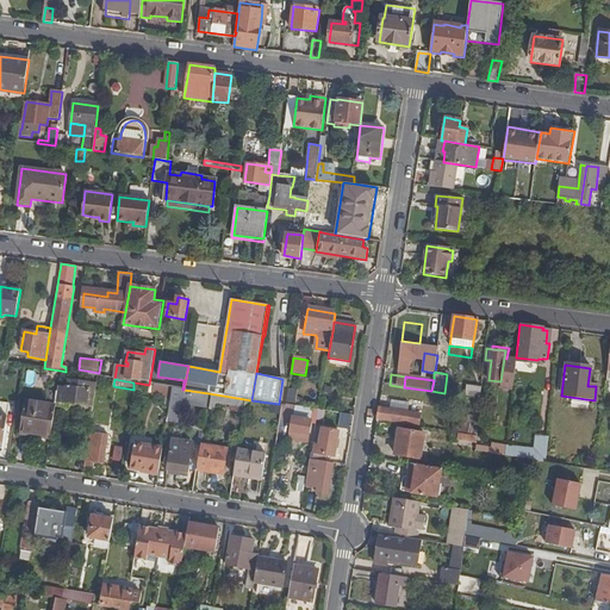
[(68,390),(58,388),(57,392),(55,406),(67,408),(67,402),(93,406),(97,386),(69,381),(68,390)]
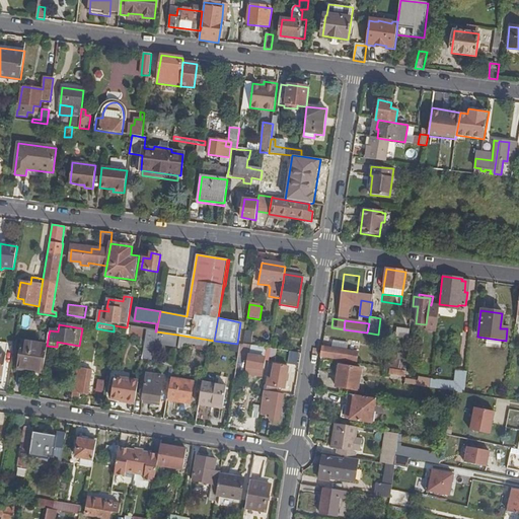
[(146,329),(131,327),(130,335),(145,338),(146,329)]
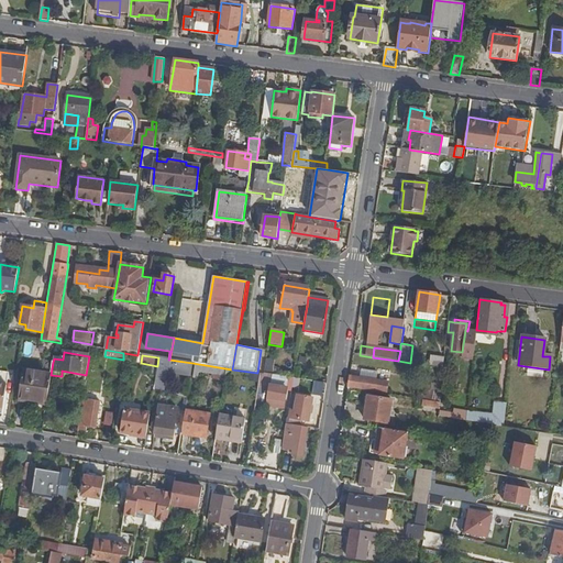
[(433,356),(432,366),(443,367),(444,359),(433,356)]
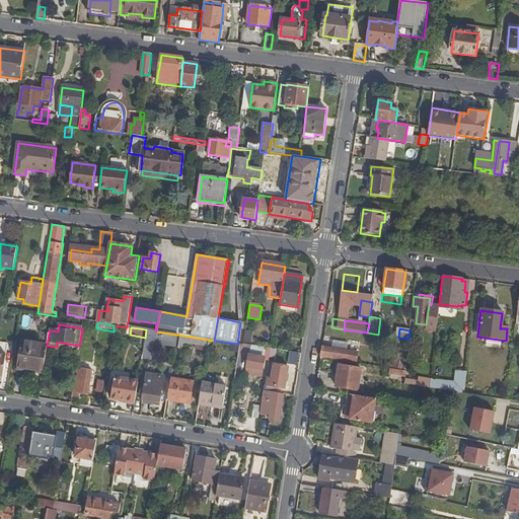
[(177,335),(156,331),(155,331),(146,329),(145,338),(142,359),(150,360),(153,343),(175,346),(177,335)]
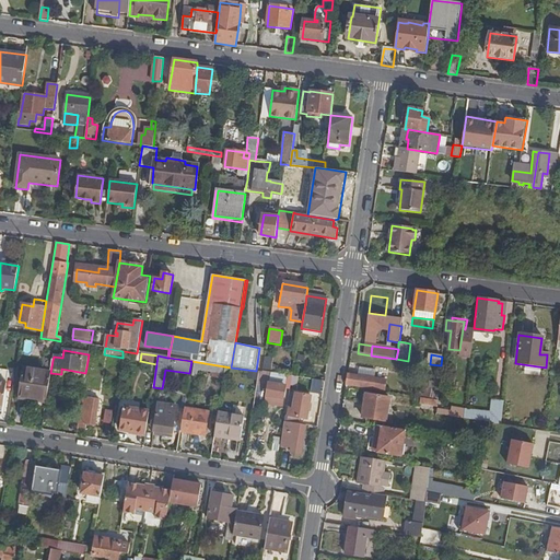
[(19,399),(46,404),(50,373),(53,360),(45,359),(43,372),(24,370),(19,399)]
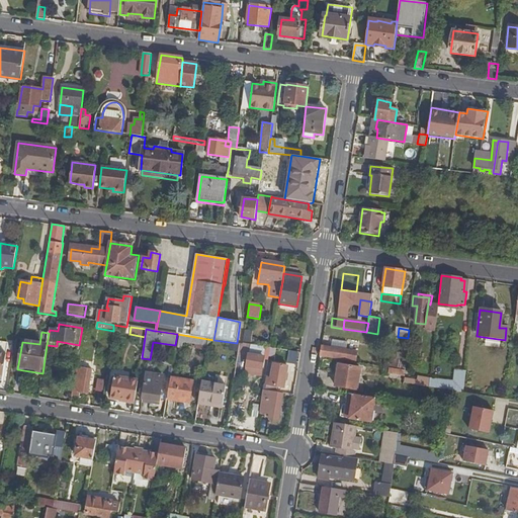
[(347,342),(323,338),(322,346),(346,350),(347,342)]
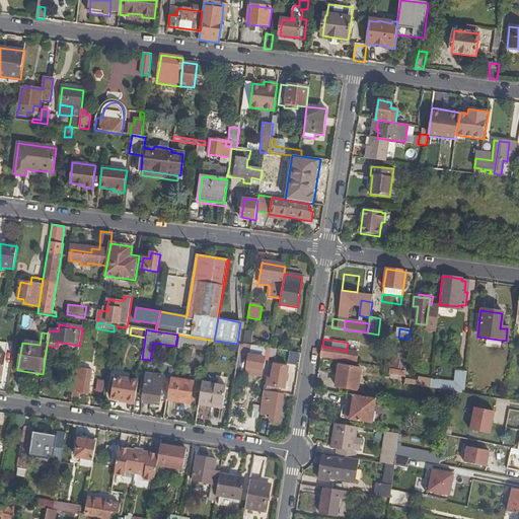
[(266,348),(252,346),(250,356),(249,356),(247,367),(248,367),(247,371),(255,372),(255,368),(263,370),(265,359),(264,358),(266,348)]
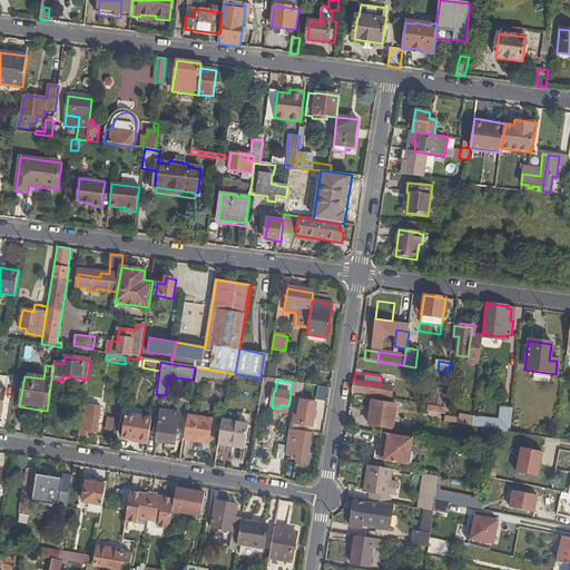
[(381,385),(354,381),(352,392),(371,394),(391,399),(393,386),(381,385)]
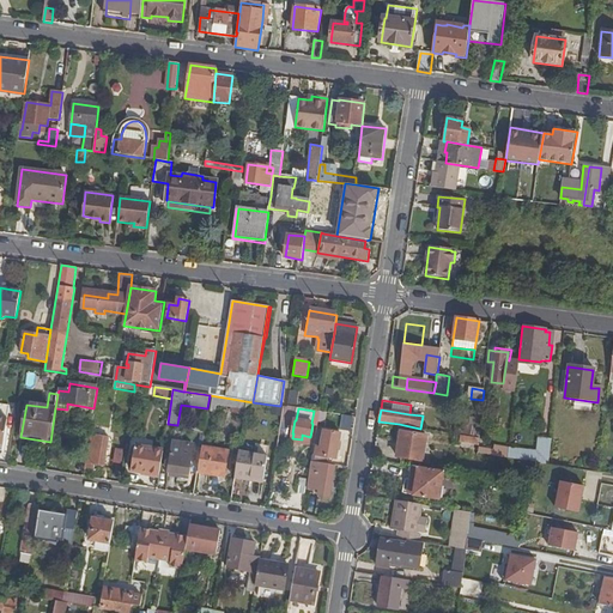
[(353,431),(356,416),(344,414),(343,429),(353,431)]
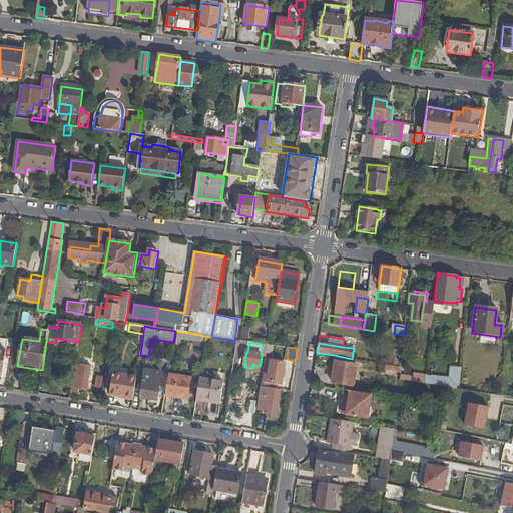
[(262,381),(261,387),(277,389),(278,384),(281,384),(285,363),(272,361),(269,374),(265,374),(264,381),(262,381)]
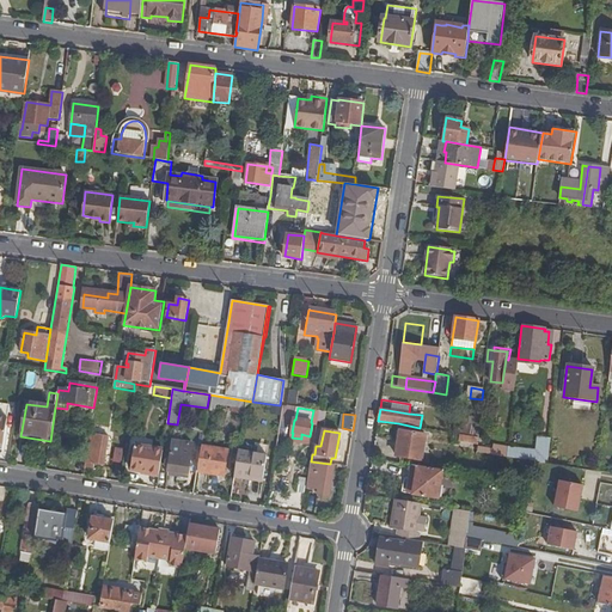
[(396,457),(421,460),(426,435),(403,432),(401,445),(398,445),(396,457)]
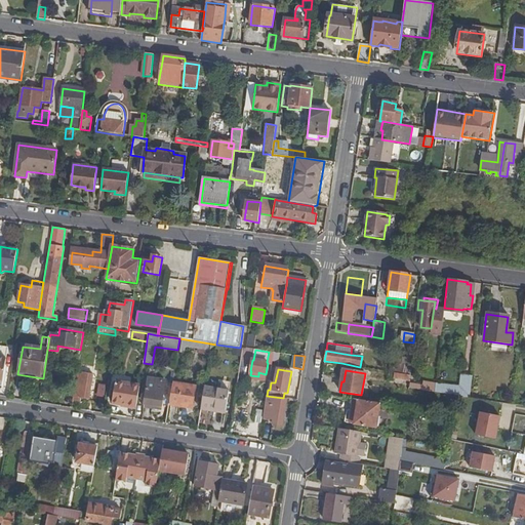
[(77,372),(73,401),(80,403),(81,398),(89,399),(93,374),(77,372)]
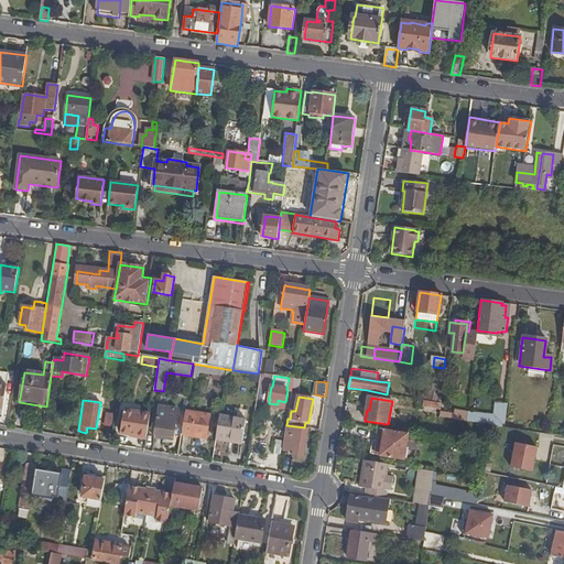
[(492,426),(505,429),(507,405),(494,404),(492,416),(467,413),(466,422),(492,426)]
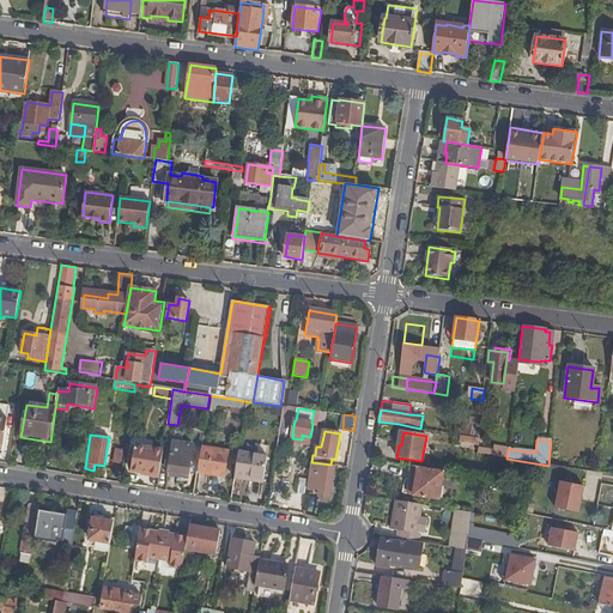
[(195,447),(174,443),(169,473),(189,477),(195,447)]
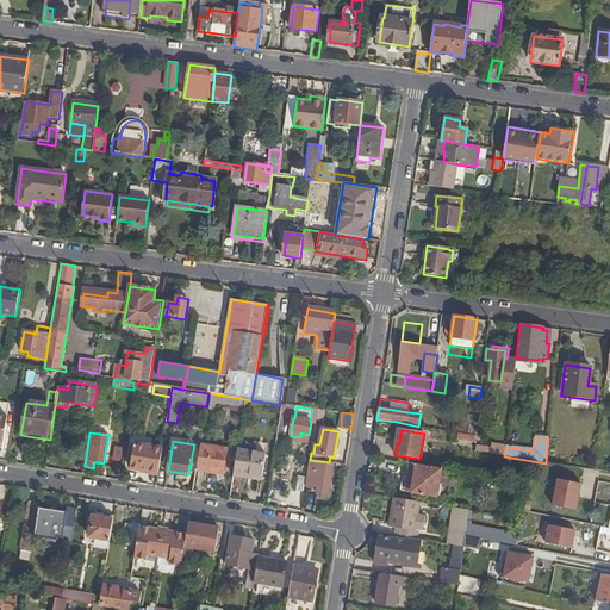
[(253,452),(237,449),(234,477),(244,478),(244,475),(262,478),(268,444),(254,442),(253,452)]
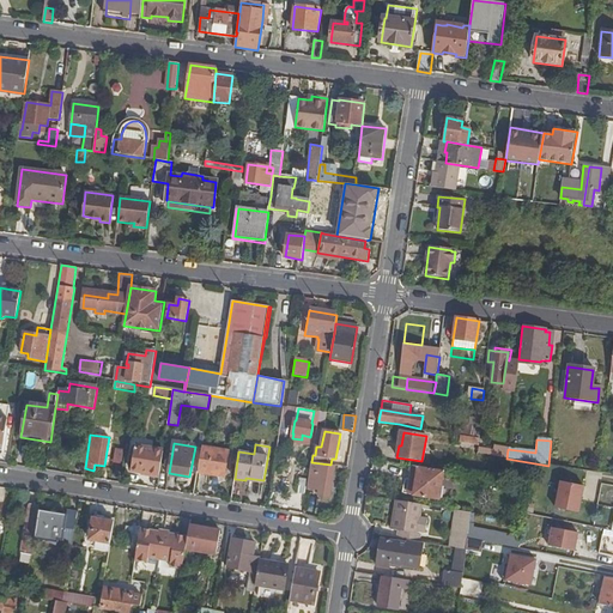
[(114,461),(123,463),(126,449),(116,448),(114,461)]
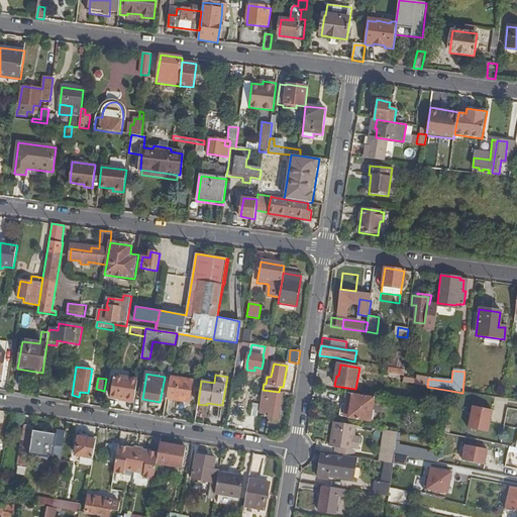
[(134,401),(137,382),(113,378),(110,396),(126,399),(134,401)]
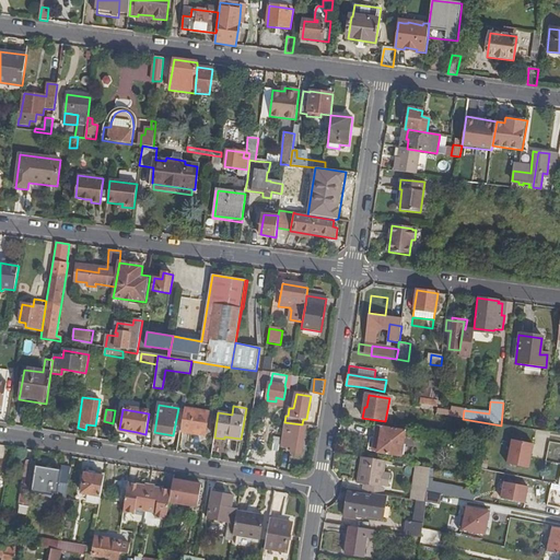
[(185,409),(181,431),(191,433),(193,430),(206,432),(209,412),(185,409)]
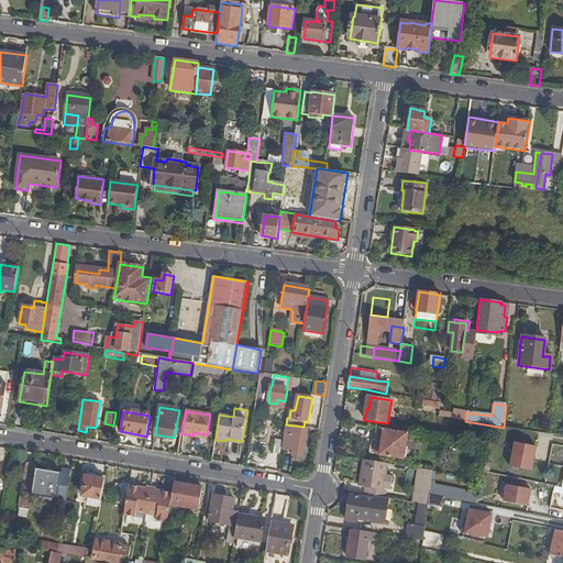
[(465,421),(466,412),(453,411),(453,416),(440,414),(439,417),(465,421)]
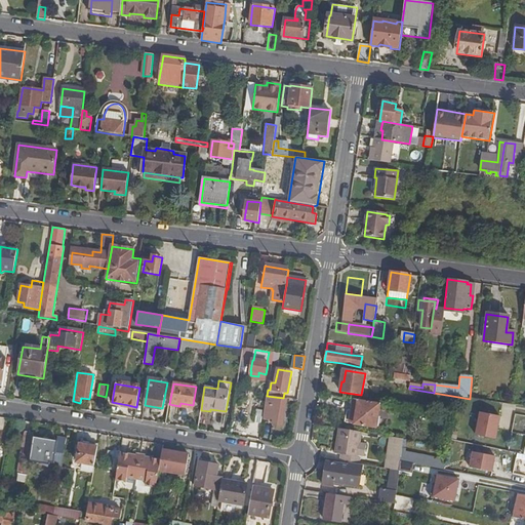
[(283,420),(286,398),(283,398),(267,396),(263,418),(283,420)]
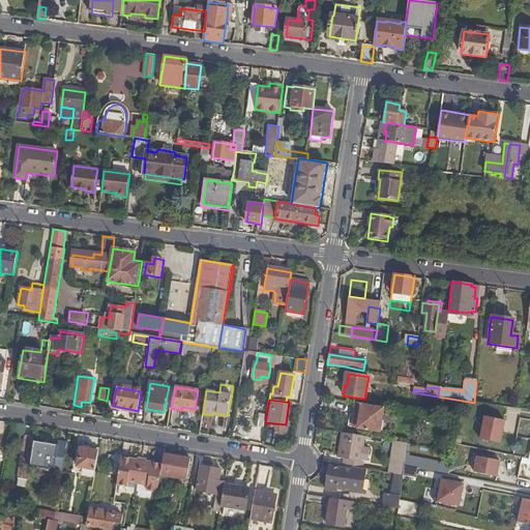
[(384,407),(357,403),(353,428),(380,432),(384,407)]
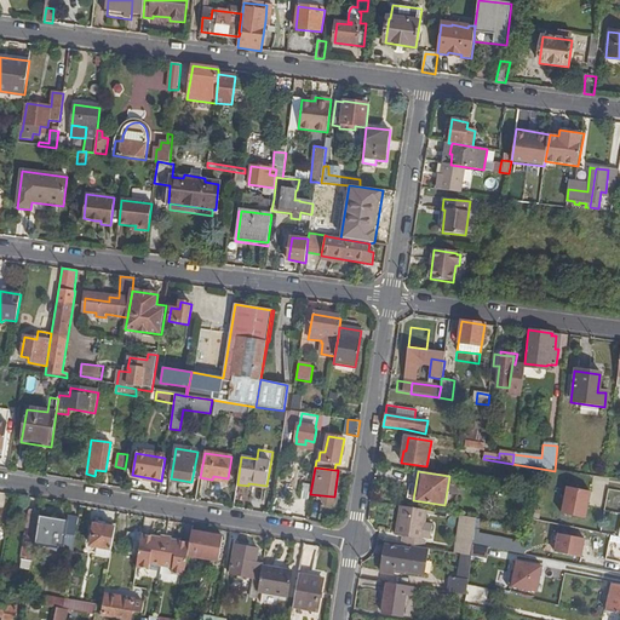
[(556,512),(583,518),(590,492),(562,484),(556,512)]
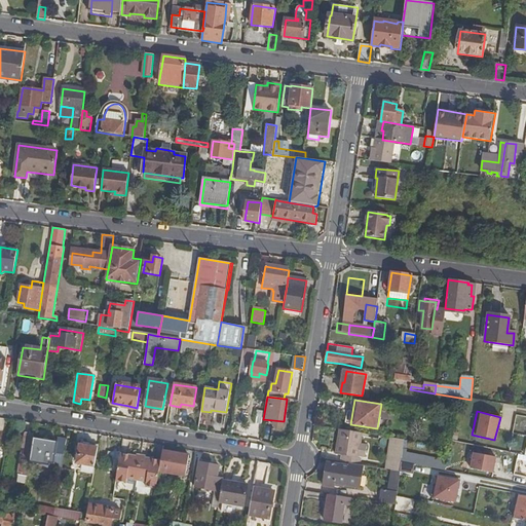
[(265,422),(262,439),(271,442),(275,425),(265,422)]
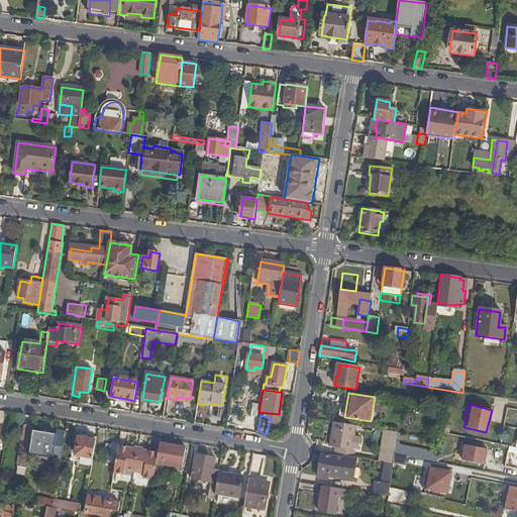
[(330,446),(335,447),(350,450),(352,443),(358,445),(362,432),(354,431),(355,426),(334,423),(330,446)]
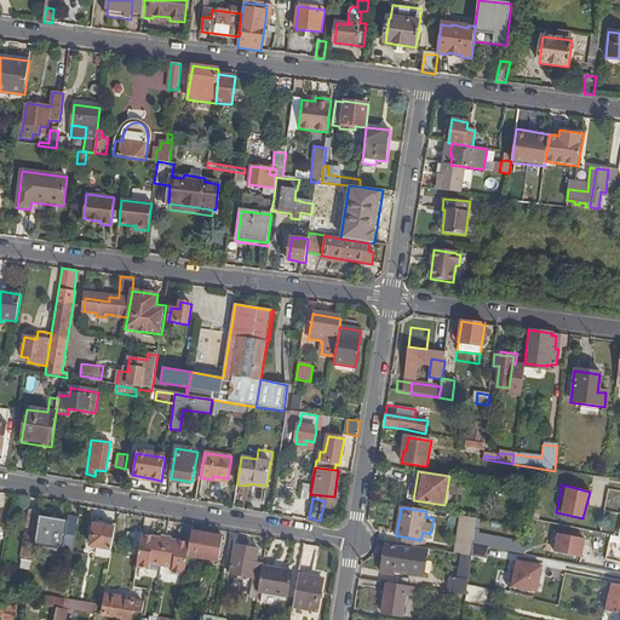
[(40,516),(41,512),(30,510),(22,560),(32,562),(35,544),(40,516)]
